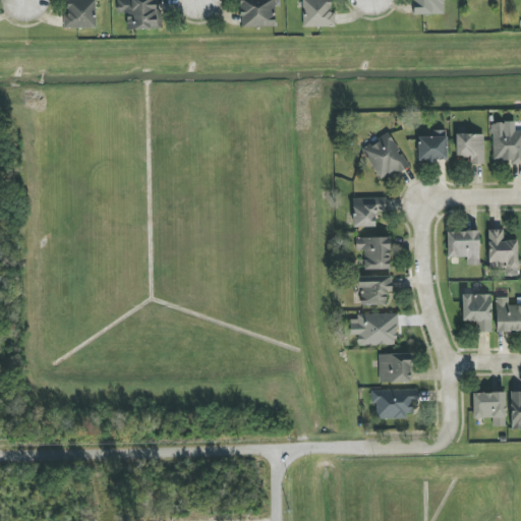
[(95,0),(67,0),(68,14),(63,14),(64,29),(96,27),(95,0)]
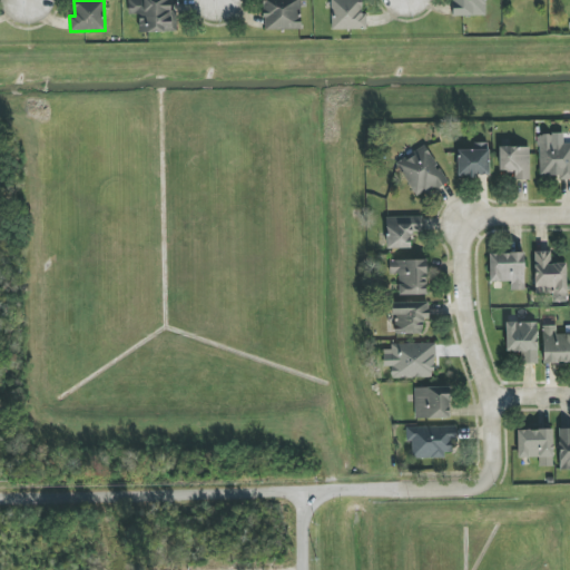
[(172,0),(127,0),(128,17),(139,17),(139,32),(173,31),(172,0)]
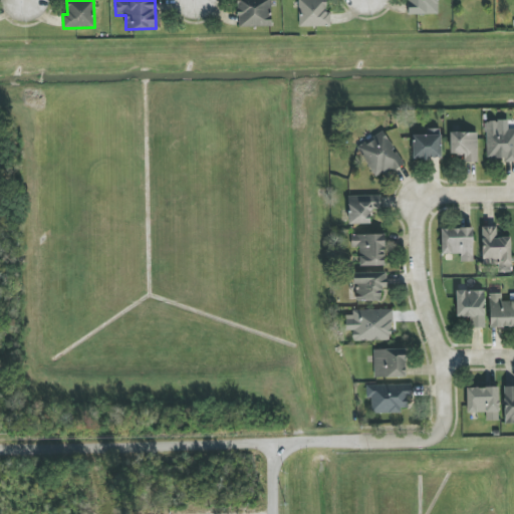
[(270,0),(237,0),(238,27),(271,26),(270,0)]
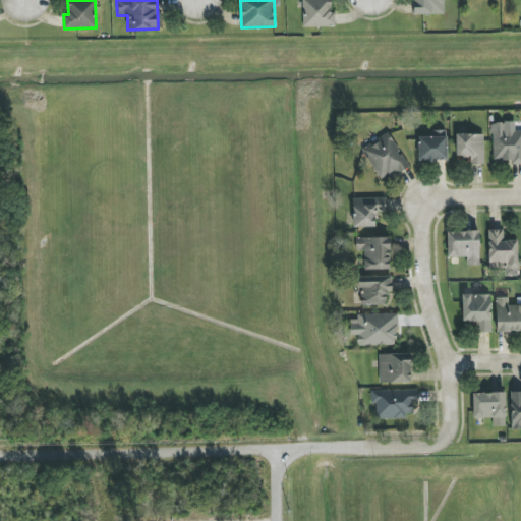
[(302,0),(303,27),(335,26),(335,10),(329,10),(329,0),(302,0)]
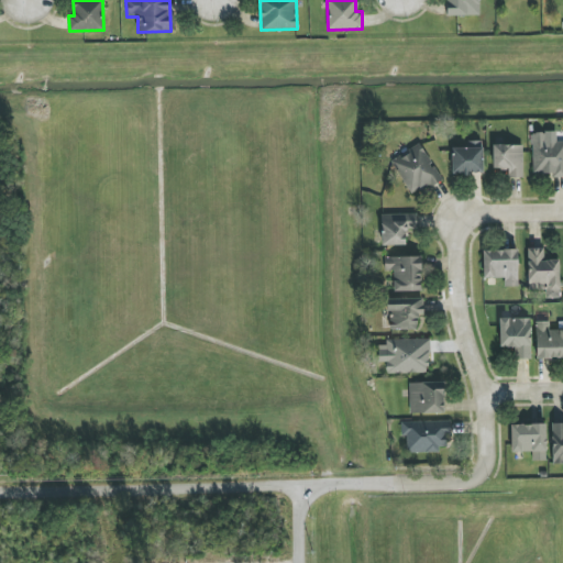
[(479,15),(478,0),(446,0),(448,17),(479,15)]
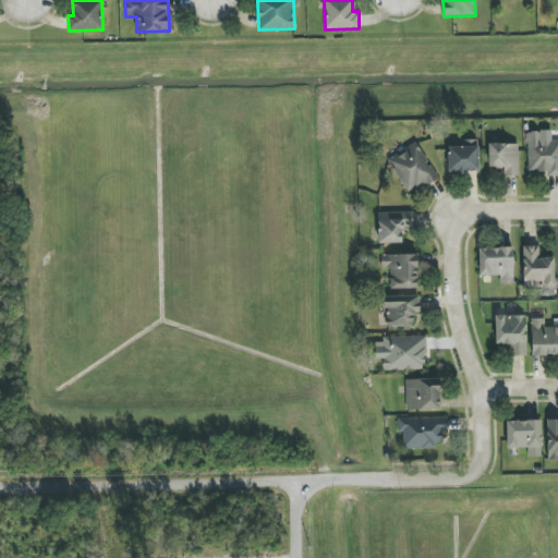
[(557,140),(541,141),(541,132),(528,132),(529,172),(547,172),(547,177),(557,176),(557,140)]
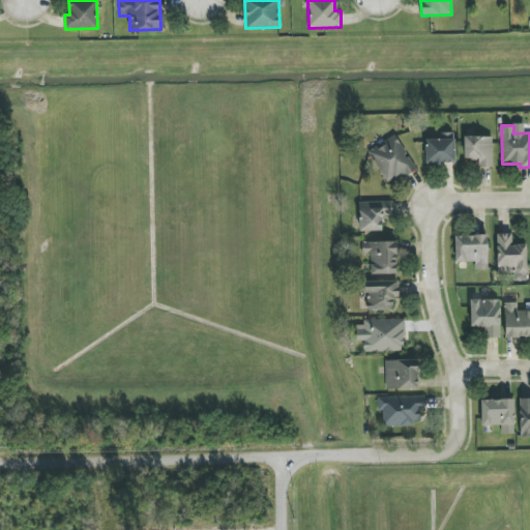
[(454,133),(439,133),(439,139),(424,140),(425,165),(454,164),(454,133)]
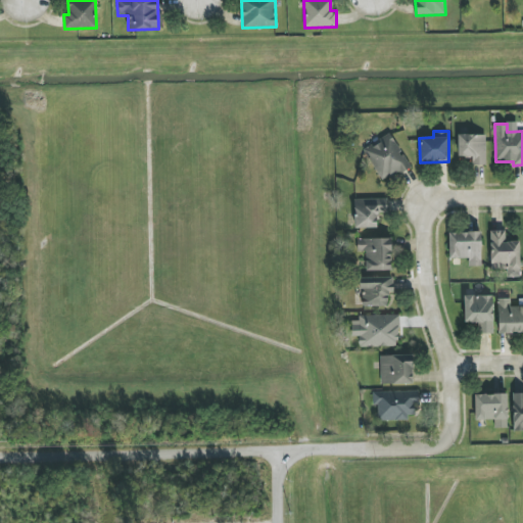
[(410,164),(388,133),(363,150),(384,183),(410,164)]
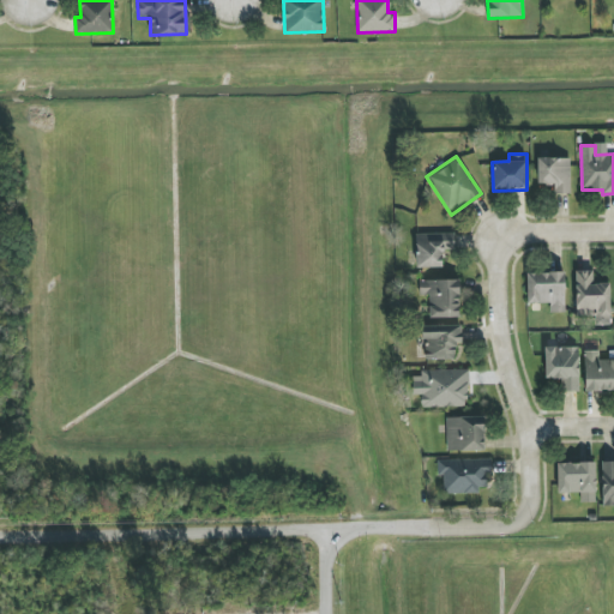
[(571,158),(537,158),(536,185),(554,185),(554,193),(570,194),(571,158)]
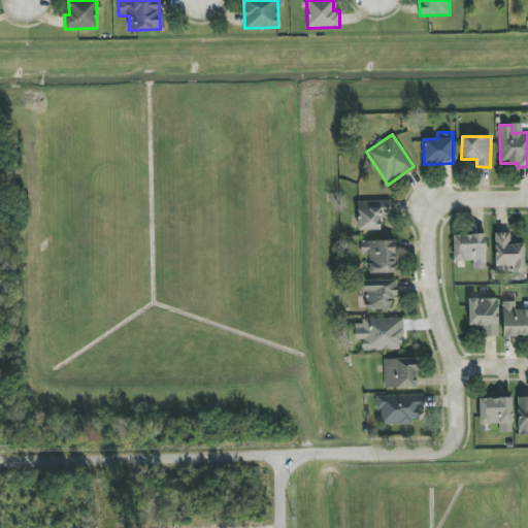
[(357,201),(358,231),(381,230),(380,216),(391,215),(391,201),(357,201)]
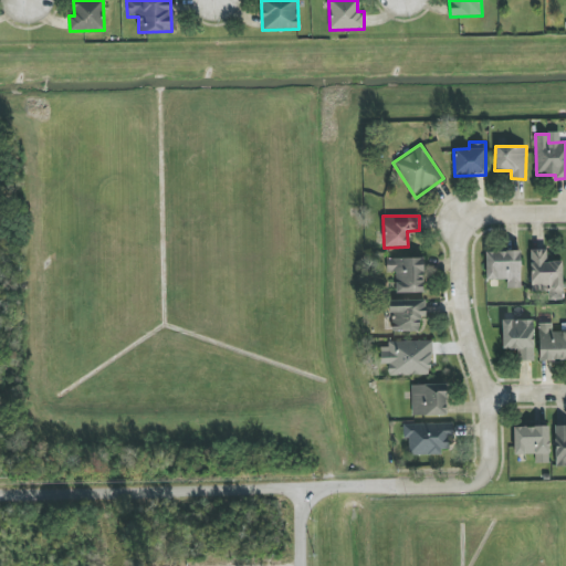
[(561,261),(547,262),(546,249),(530,250),(531,291),(548,291),(549,301),(563,300),(561,261)]
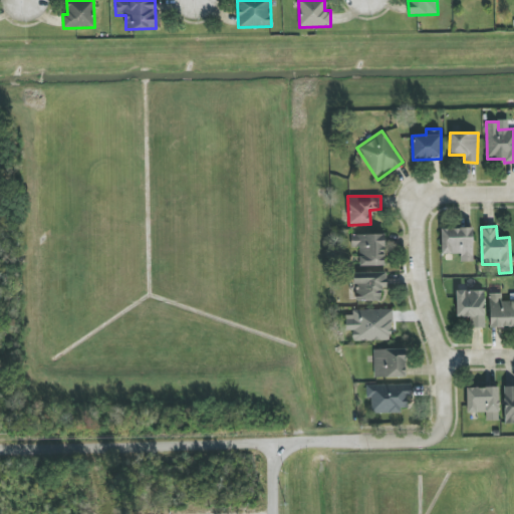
[(472,228),(441,229),(442,254),(460,254),(460,262),(473,261),(472,228)]
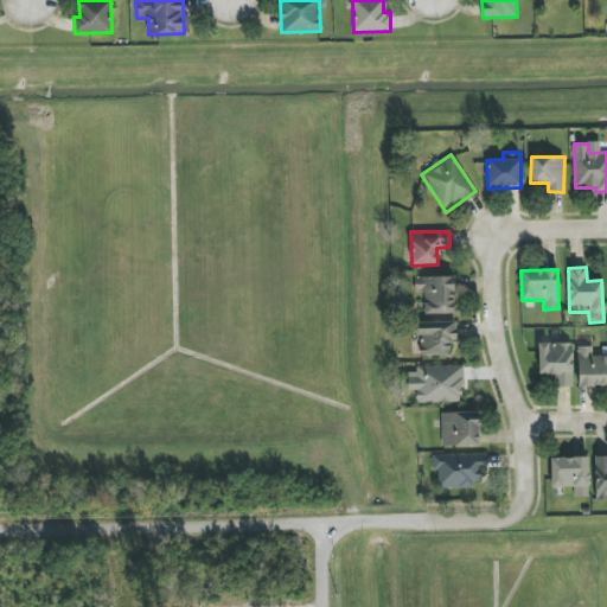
[(425,293),(423,314),(453,314),(454,278),(415,276),(415,293),(425,293)]
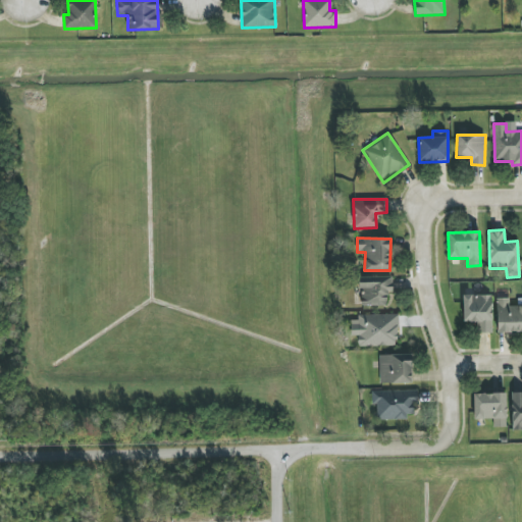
[(358,277),(359,289),(362,289),(362,306),(386,305),(386,294),(393,293),(392,277),(358,277)]
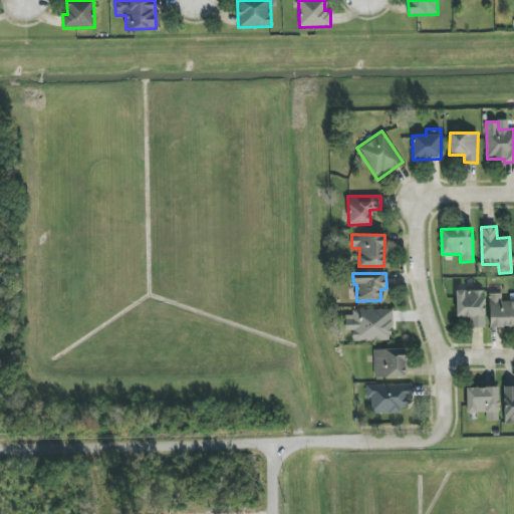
[(484,290),(456,291),(456,317),(471,317),(471,328),(484,328),(484,290)]
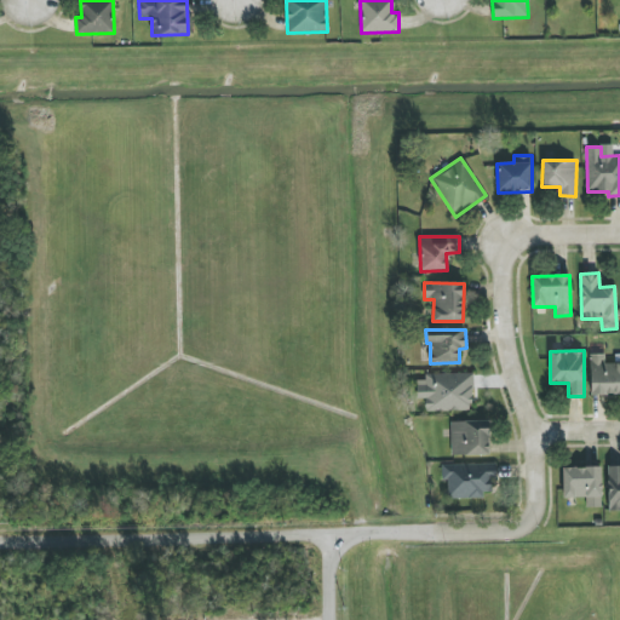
[(619,362),(606,363),(604,354),(590,354),(590,395),(619,394),(619,362)]
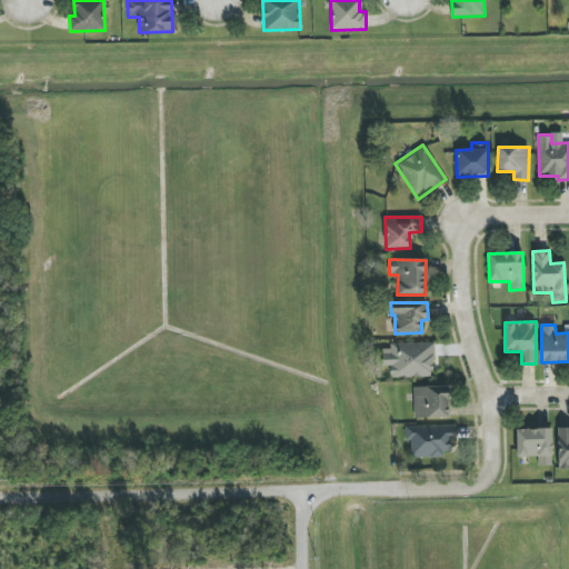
[(432,343),(382,345),(382,366),(390,366),(390,378),(433,377),(432,343)]
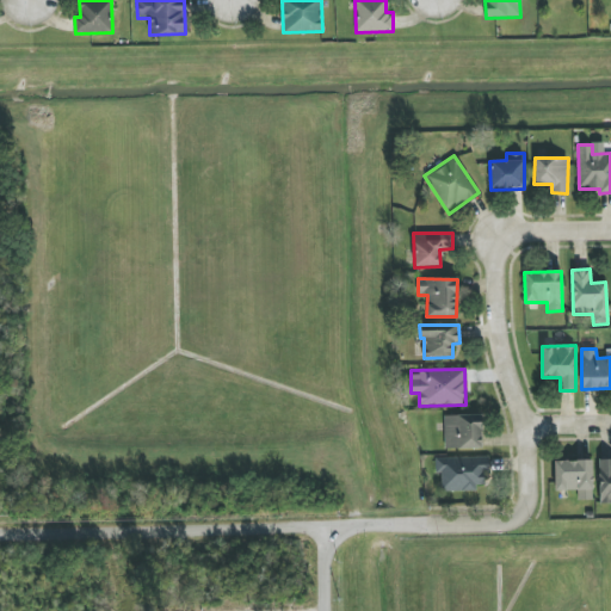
[(481,414),(444,415),(445,449),(482,448),(481,414)]
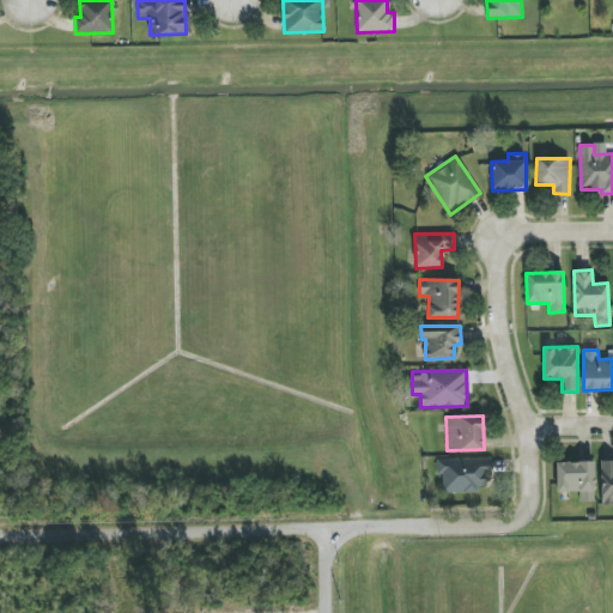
[(489,459),(436,460),(437,475),(443,475),(443,492),(490,491),(489,459)]
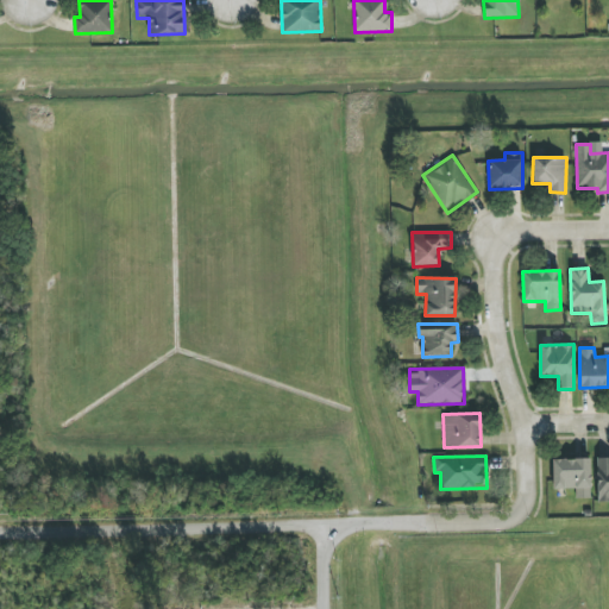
[(608,457),(596,458),(597,503),(608,502),(608,457)]
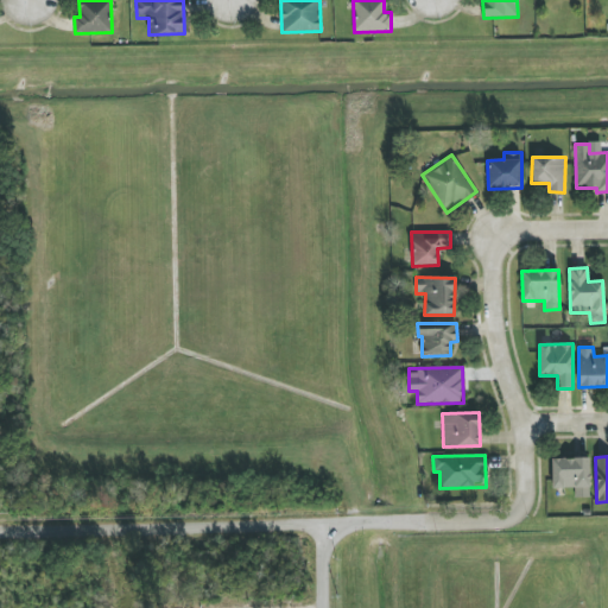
[(589,458),(551,458),(552,489),(575,488),(575,498),(589,498),(589,458)]
